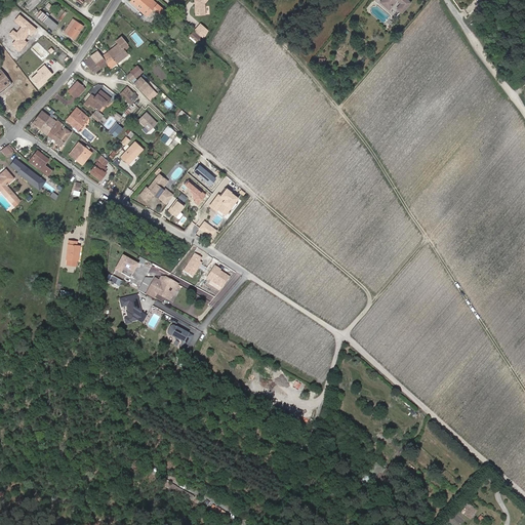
[(153,0),(131,0),(130,1),(147,15),(151,11),(150,10),(153,6),(154,7),(158,11),(156,13),(159,16),(164,10),(153,0)]
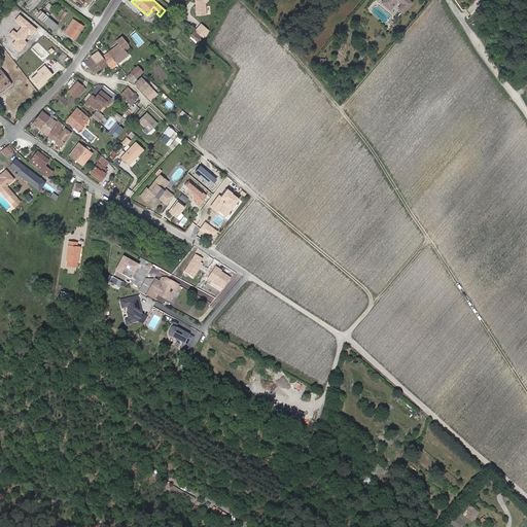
[(198,5),(197,6),(198,16),(207,15),(207,4),(210,0),(197,0),(197,1),(197,4),(198,4),(198,5)]
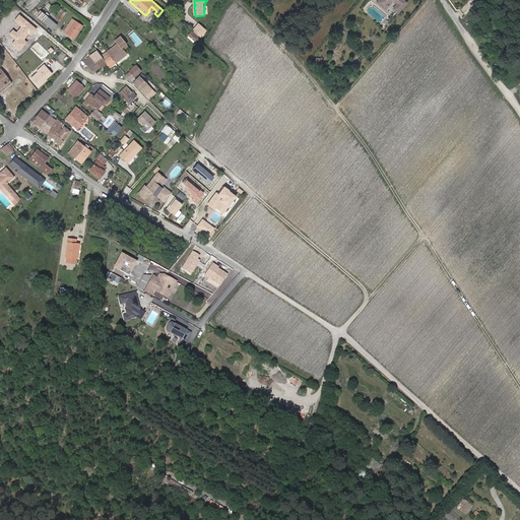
[(393,8),(398,12),(406,2),(403,0),(378,0),(377,2),(385,9),(393,0),(397,3),(393,8)]
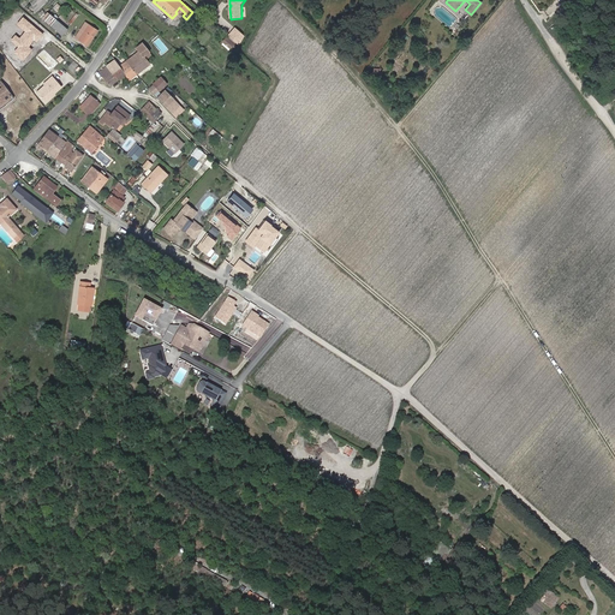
[(43,18),(63,35),(67,29),(48,12),(43,18)]
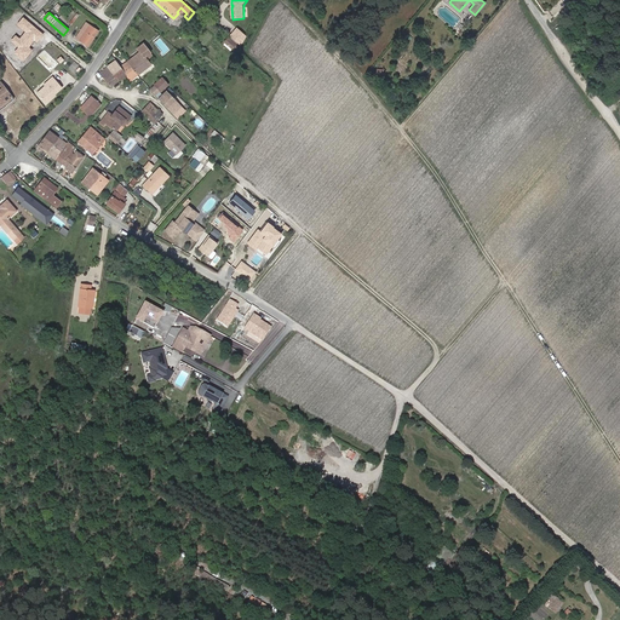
[(45,34),(23,17),(16,26),(24,32),(18,39),(15,35),(11,41),(17,47),(15,51),(24,59),(33,50),(29,47),(35,40),(38,42),(45,34)]
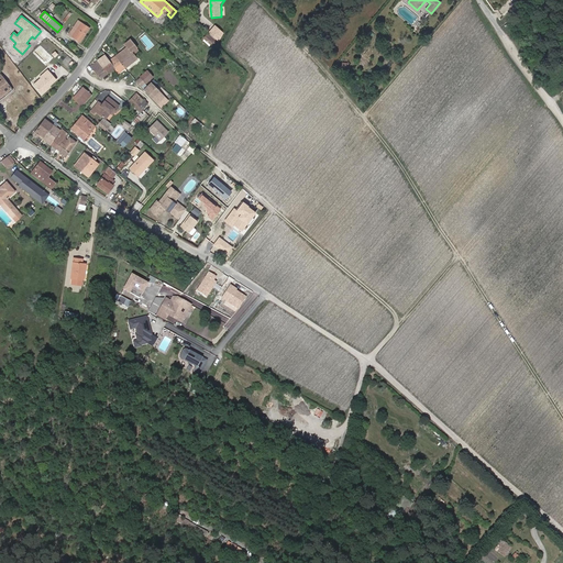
[(78,20),(68,34),(80,42),(89,29),(78,20)]
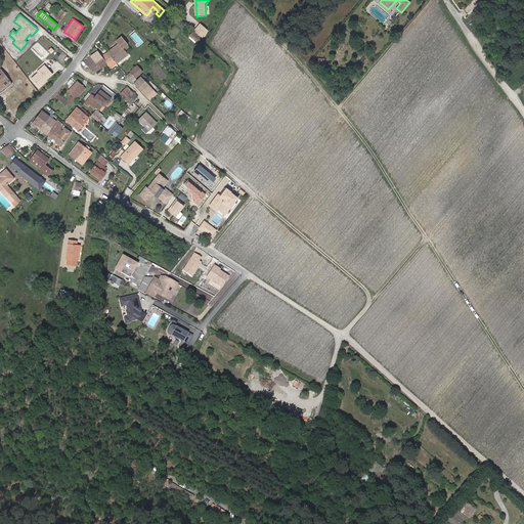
[(208,31),(201,24),(194,31),(204,38),(208,31)]
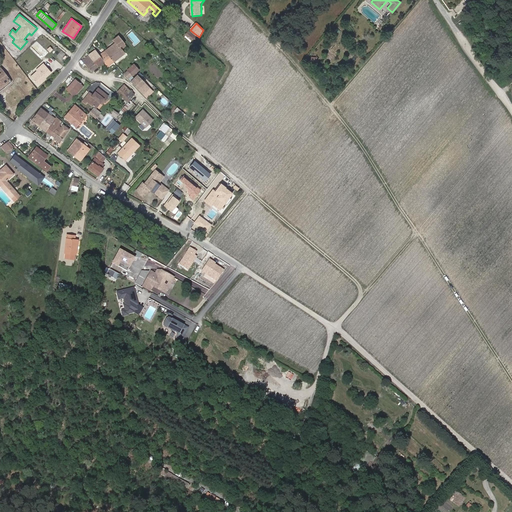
[(190,41),(194,37),(195,35),(190,30),(184,36),(190,41)]
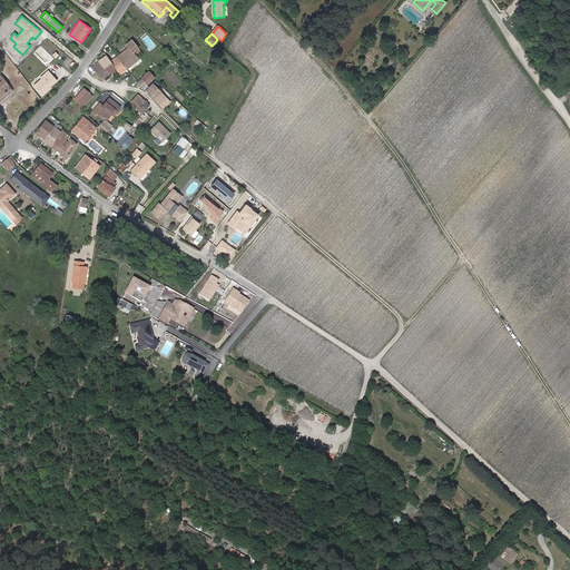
[(129,48),(134,52),(139,48),(133,40),(127,45),(129,48)]
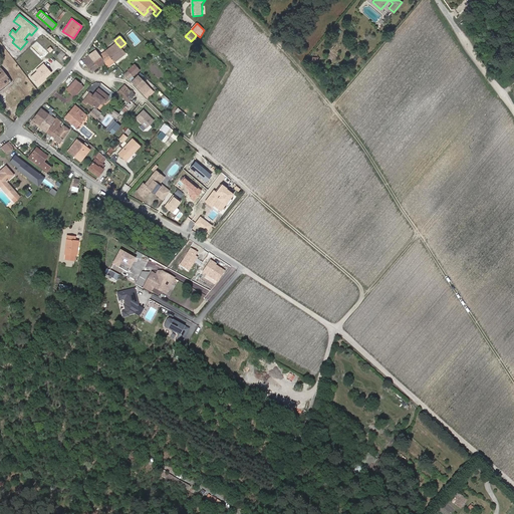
[(105,51),(114,62),(125,53),(122,49),(120,47),(116,43),(105,51)]
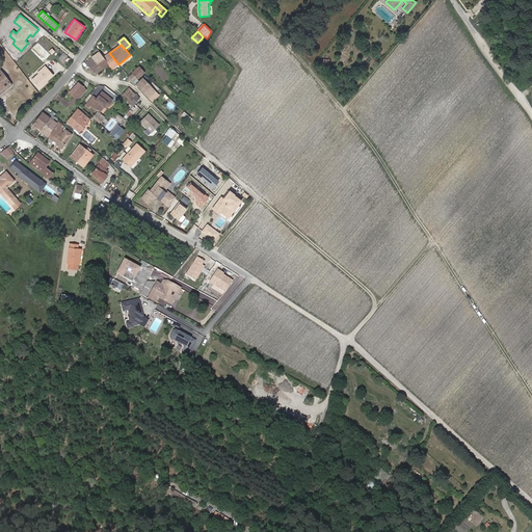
[(91,57),(102,70),(109,64),(104,58),(102,56),(99,52),(91,57)]
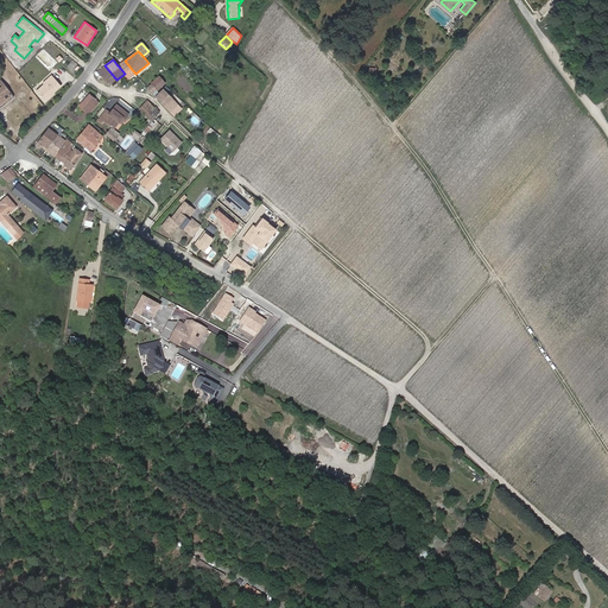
[(119,67),(125,74),(127,78),(128,78),(135,74),(125,61),(119,67)]
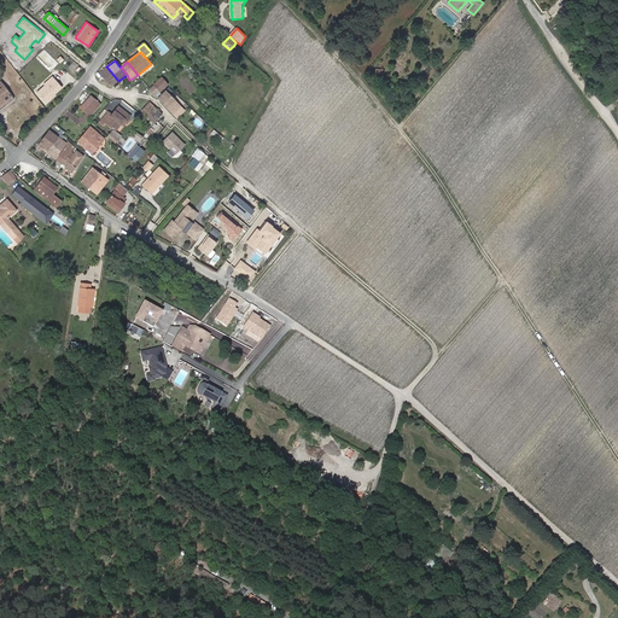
[(111,87),(118,81),(106,66),(99,71),(111,87)]
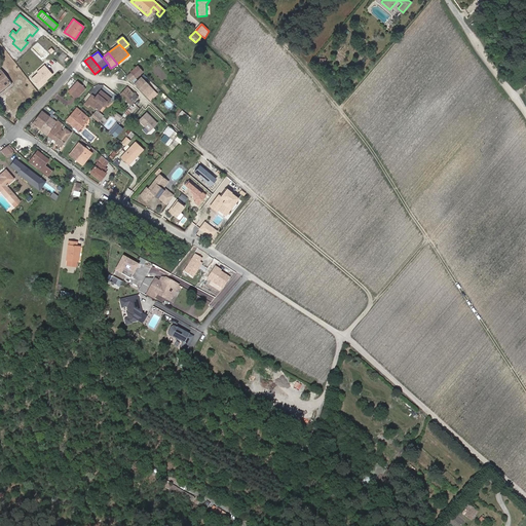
[(38,71),(46,79),(52,73),(45,65),(38,71)]
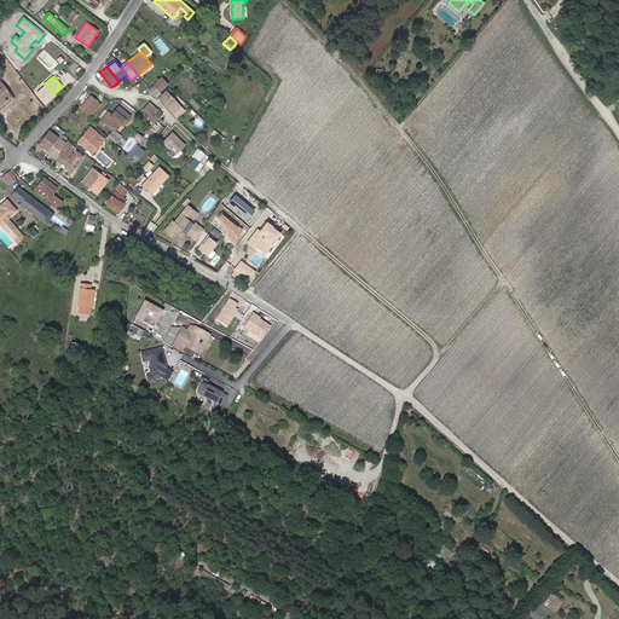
[(154,86),(161,92),(168,85),(162,79),(154,86)]
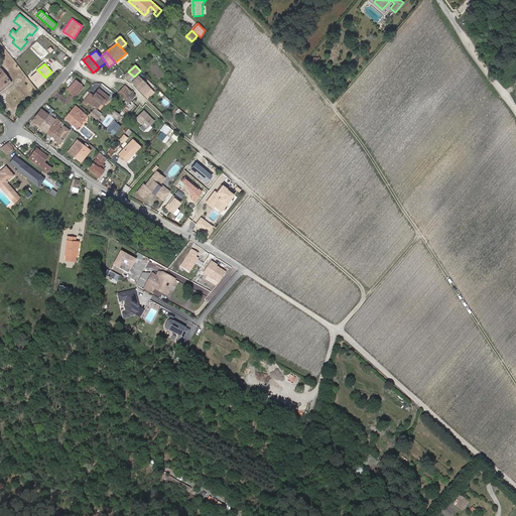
[(0,91),(11,83),(0,68),(0,91)]
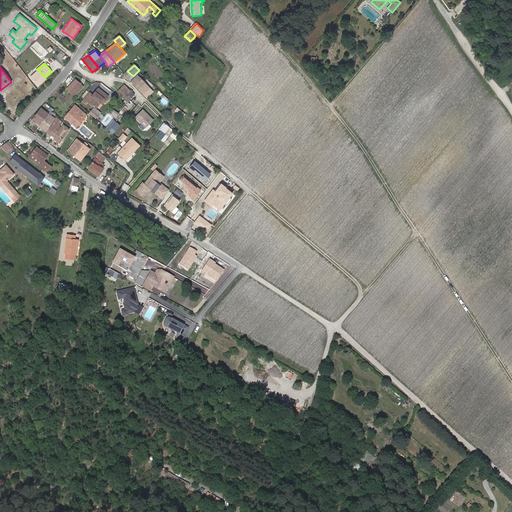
[(31,77),(38,85),(45,79),(37,71),(31,77)]
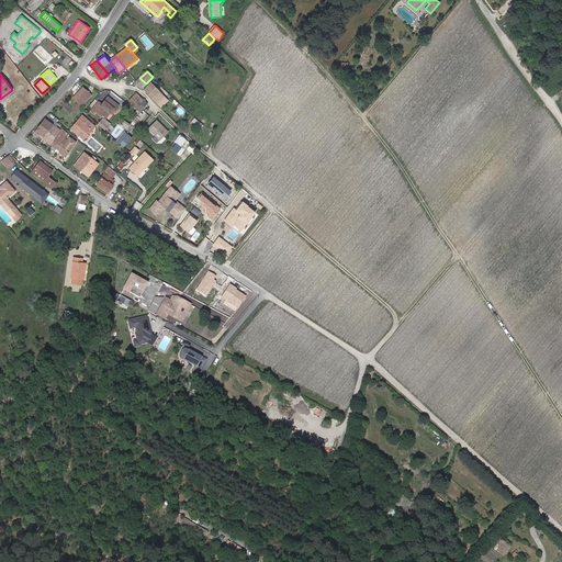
[(146,83),(139,78),(136,81),(142,87),(146,83)]
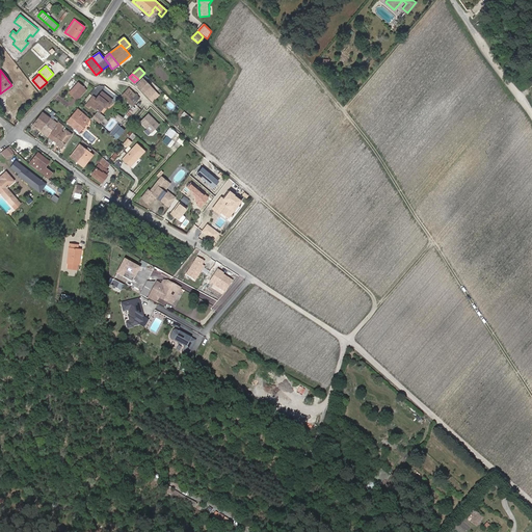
[(156,91),(142,78),(139,81),(136,84),(150,98),(156,91)]
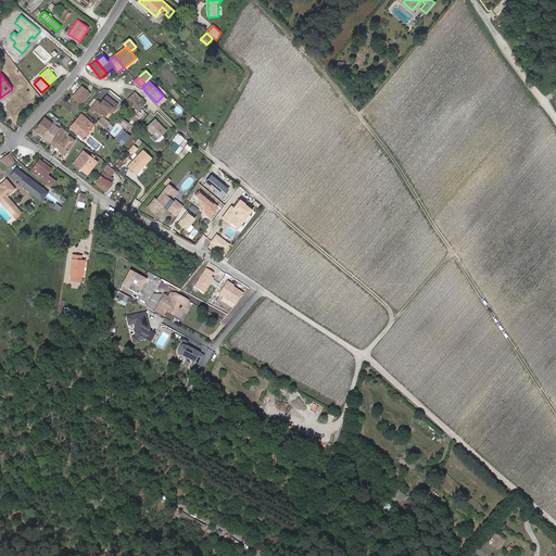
[(81,86),(72,97),(78,102),(88,91),(81,86)]
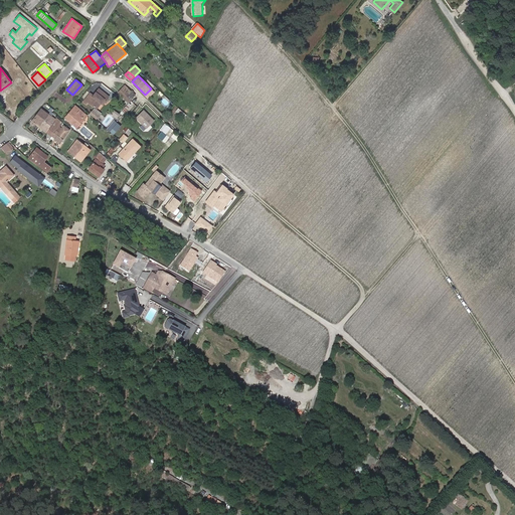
[(119,92),(130,102),(137,95),(126,83),(119,92)]
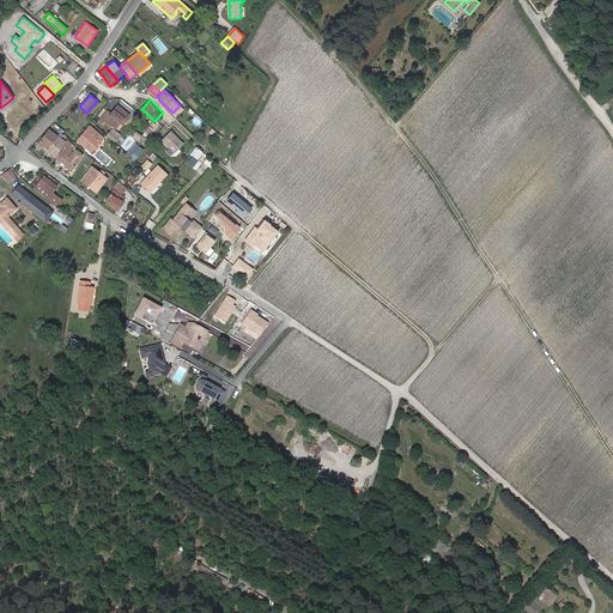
[(97,101),(86,113),(89,115),(99,103),(97,101)]
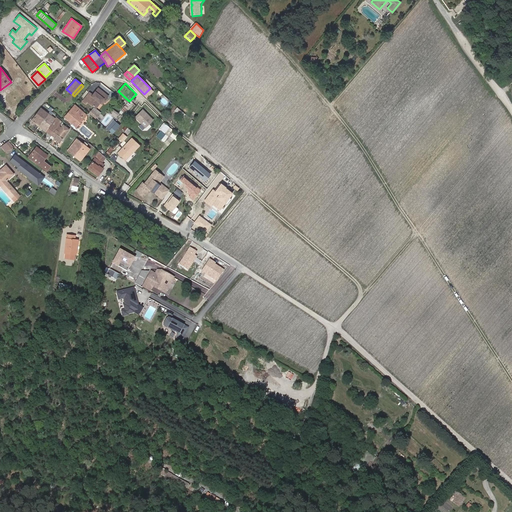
[(83,101),(86,104),(87,103),(96,109),(100,104),(102,105),(108,97),(99,89),(93,96),(90,93),(83,101)]
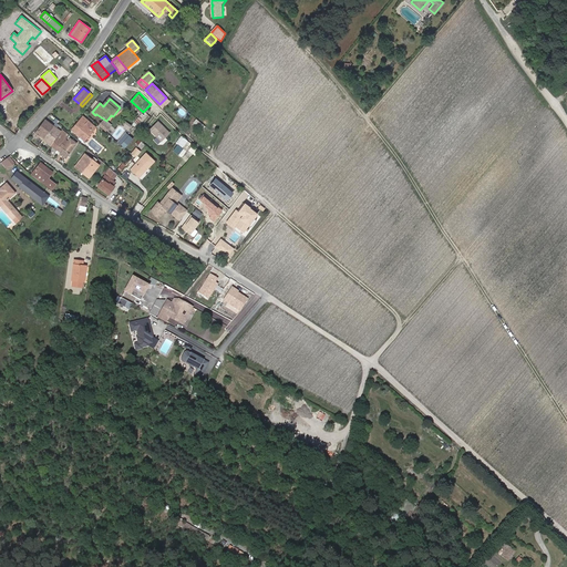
[(72,130),(84,141),(95,127),(83,116),(72,130)]
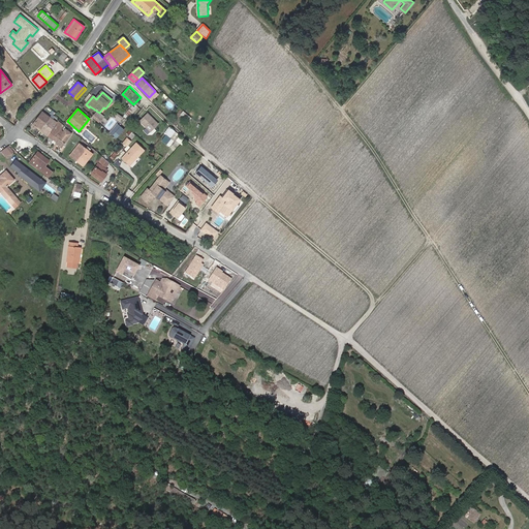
[(33,124),(40,130),(50,117),(42,112),(33,124)]
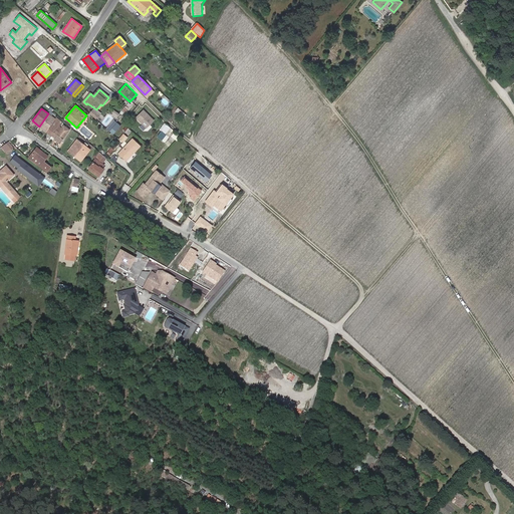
[(143,109),(135,117),(146,129),(154,120),(143,109)]
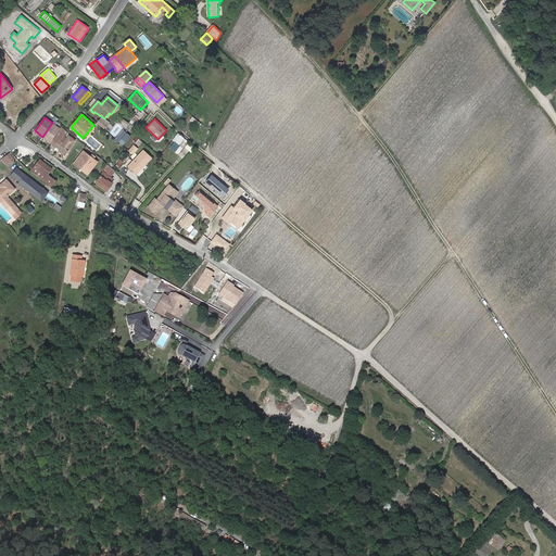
[(52,123),(42,137),(50,142),(60,128),(52,123)]
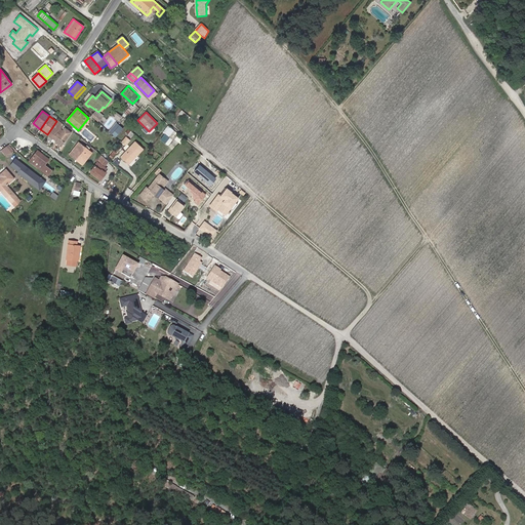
[(57,120),(56,121),(47,134),(56,140),(64,131),(61,128),(64,124),(57,120)]
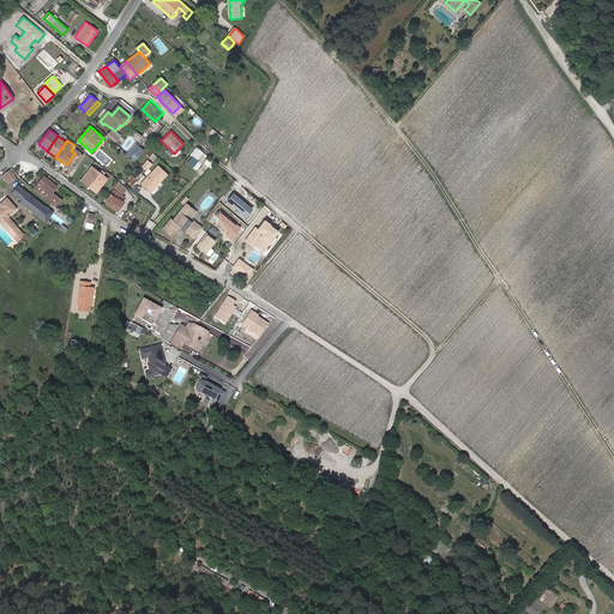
[(139,144),(130,155),(136,160),(145,149),(139,144)]
